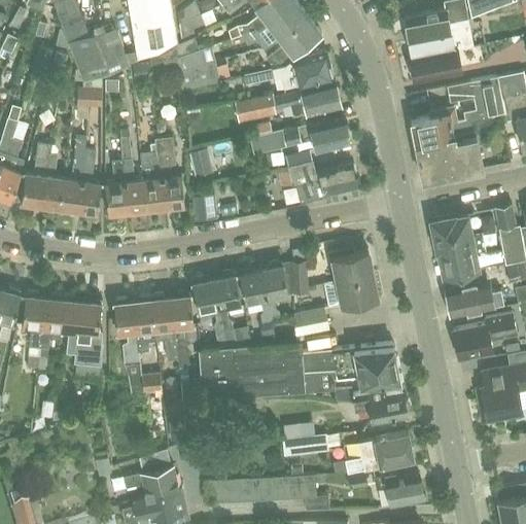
[(44,0),(27,0),(26,5),(41,11),(44,0)]
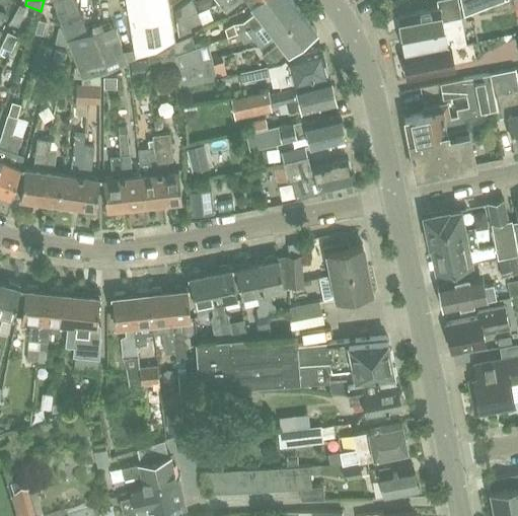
[(64,0),(53,4),(56,14),(76,7),(73,0),(64,0)]
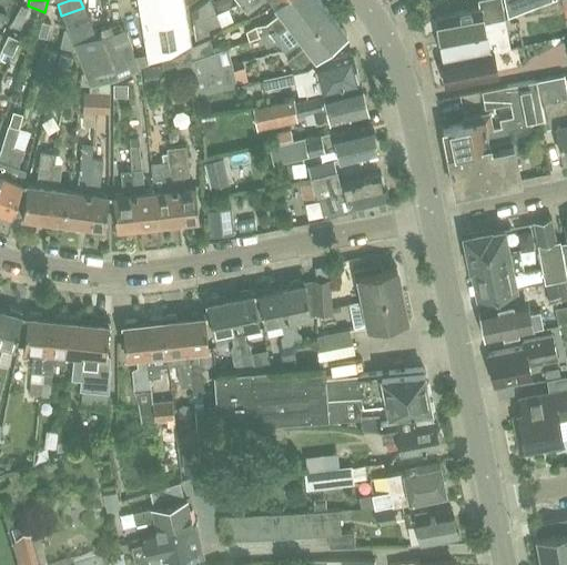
[(137,0),(149,63),(191,47),(182,0),(137,0)]
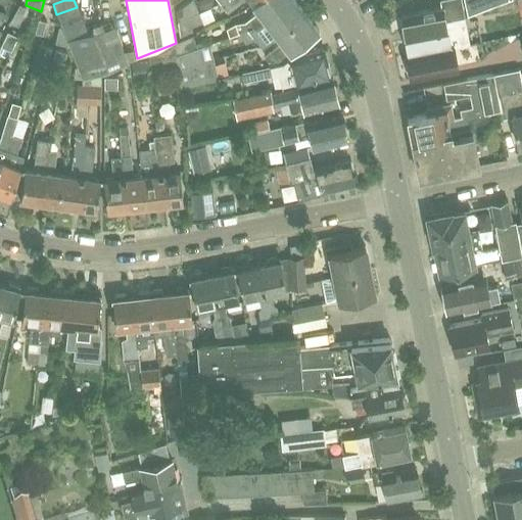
[(248,0),(252,5),(258,0),(225,0),(220,5),(227,13),(244,0),(248,0)]
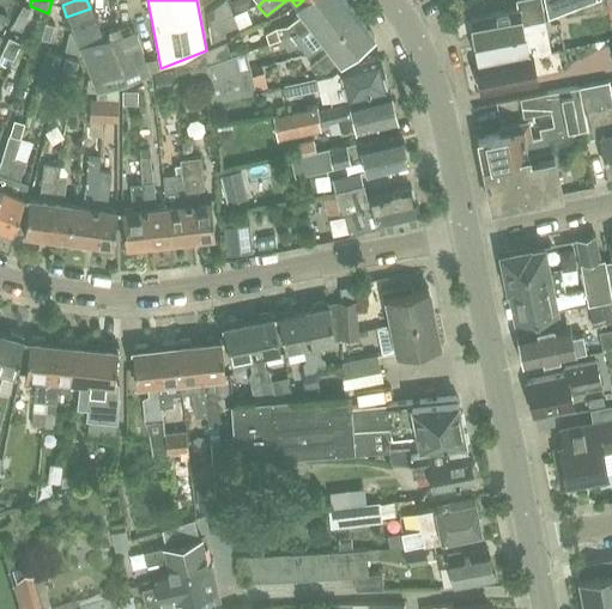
[(298,34),(341,0),(303,0),(296,6),(302,14),(288,25),(274,29),(279,41),(280,40),(298,34)]
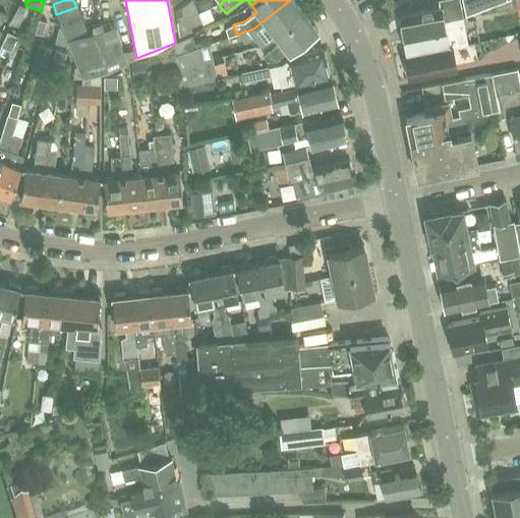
[(263,47),(276,37),(303,16),(291,0),(290,0),(253,29),(238,34),(244,42),(255,38),(263,47)]
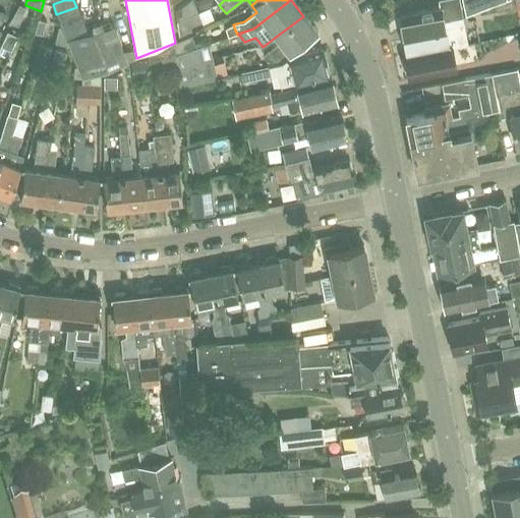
[(399,18),(402,38),(444,29),(443,22),(460,19),(456,0),(444,0),(439,1),(441,10),(399,18)]
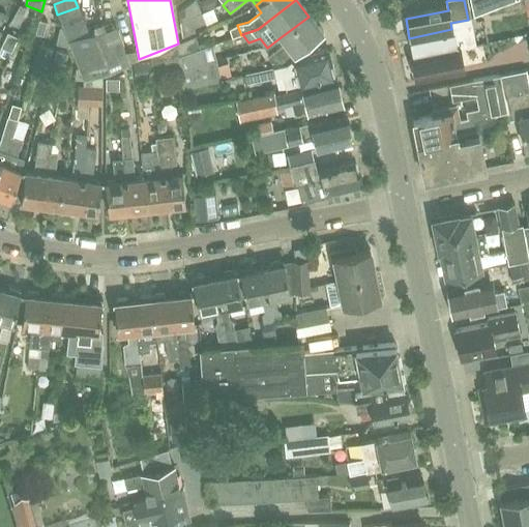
[(469,0),(473,18),(519,0),(469,0)]
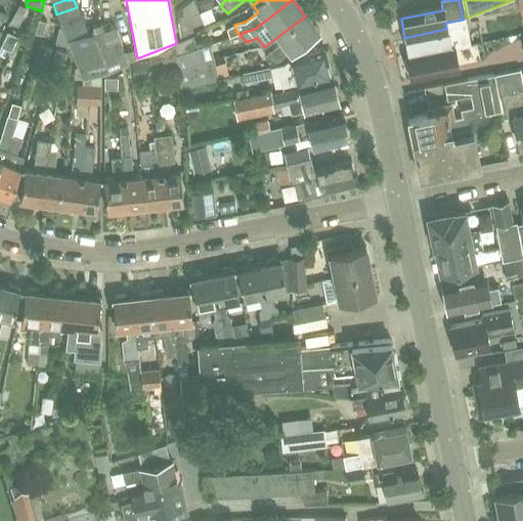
[(177,26),(199,15),(191,1),(174,13),(177,26)]
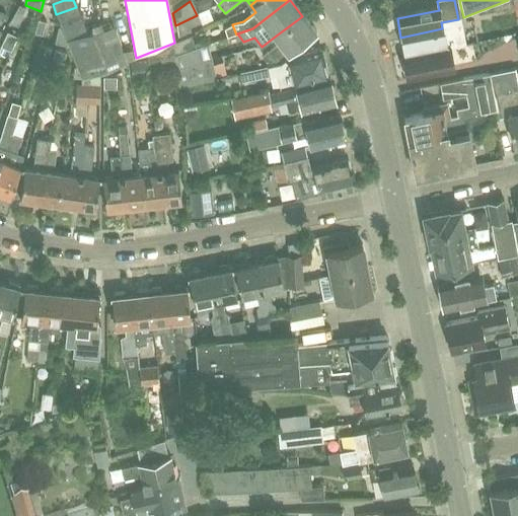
[(18,7),(10,25),(17,28),(24,10),(18,7)]
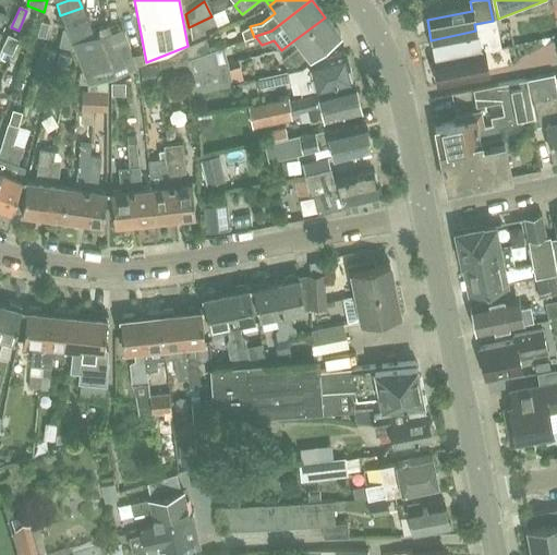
[(82,8),(60,15),(64,26),(86,19),(82,8)]
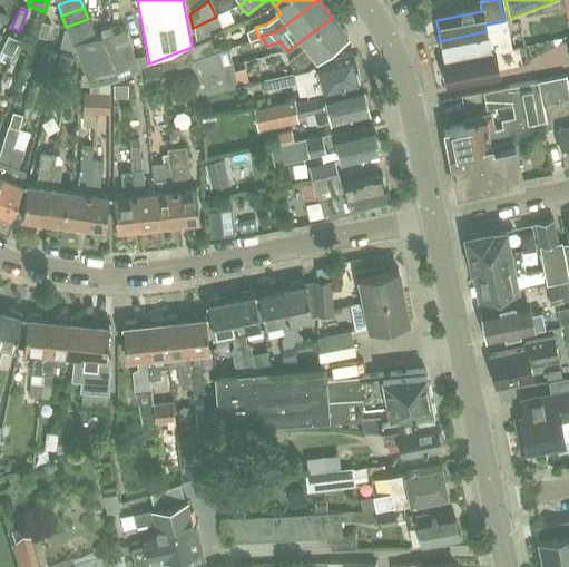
[(216,17),(193,28),(195,41),(208,36),(207,31),(219,26),(216,17)]
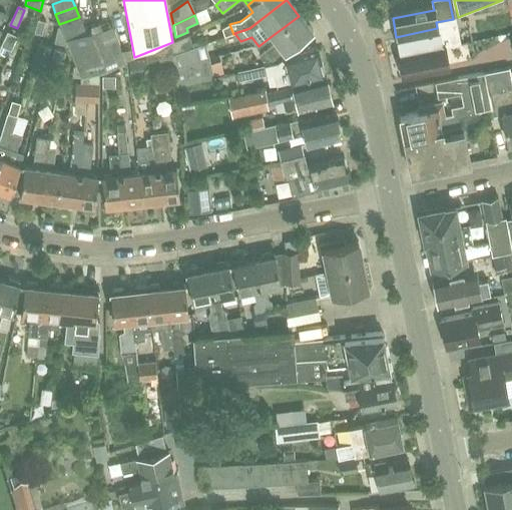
[(275,60),(296,44),(312,32),(299,16),(272,36),(278,43),(258,58),(262,64),(275,60)]
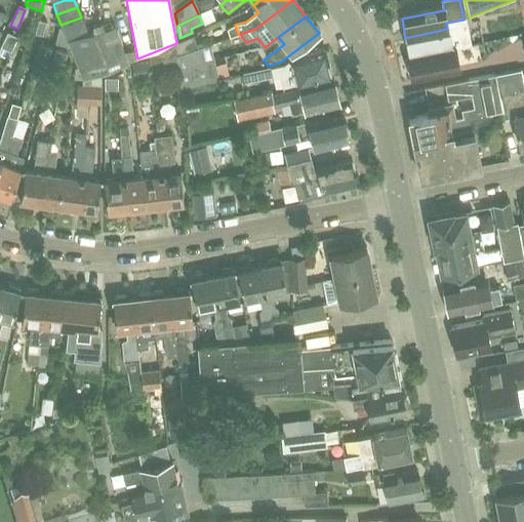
[(81,17),(61,25),(65,34),(85,27),(81,17)]
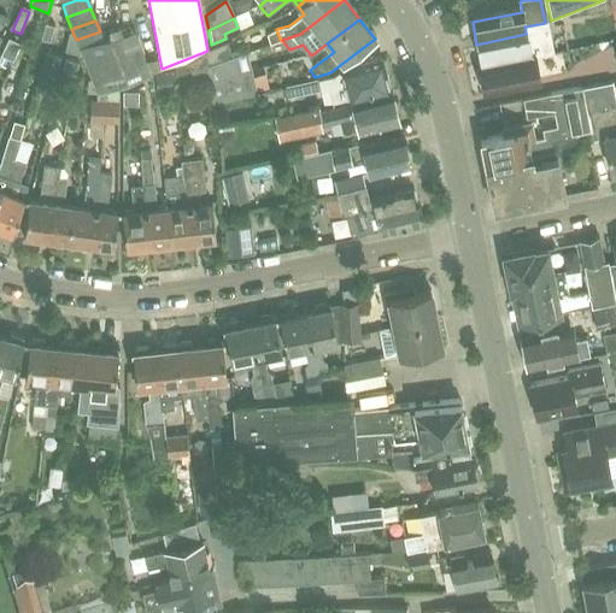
[(504,66),(534,60),(551,57),(545,23),(524,27),(526,34),(476,45),(481,66),(503,63),(504,66)]
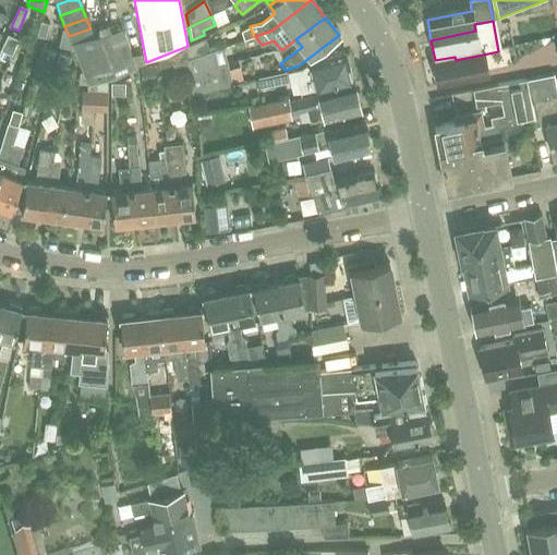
[(45,40),(48,26),(39,24),(36,37),(45,40)]
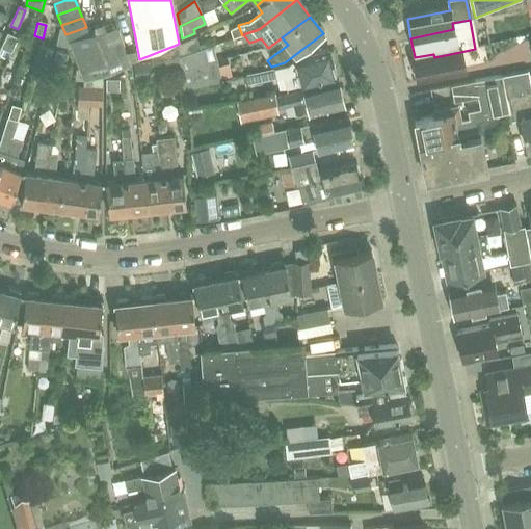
[(86,27),(65,34),(69,45),(89,37),(86,27)]
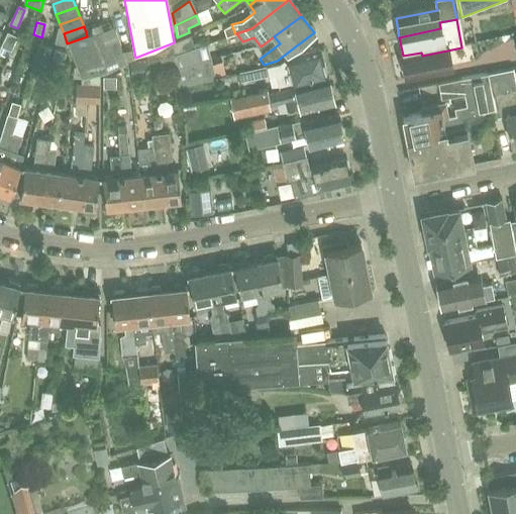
[(87,36),(67,43),(81,80),(125,62),(112,26),(87,36)]
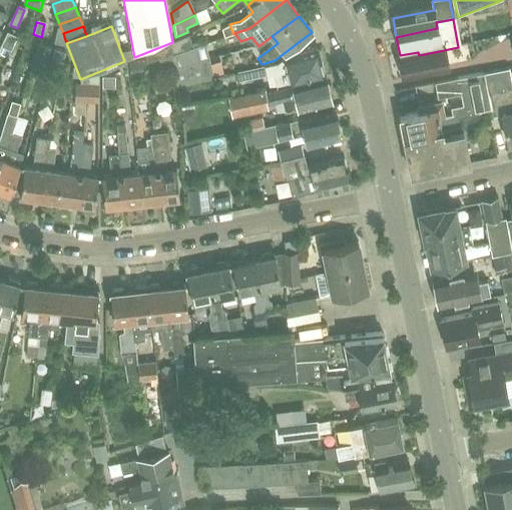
[(66,48),(58,31),(57,31),(54,45),(66,48)]
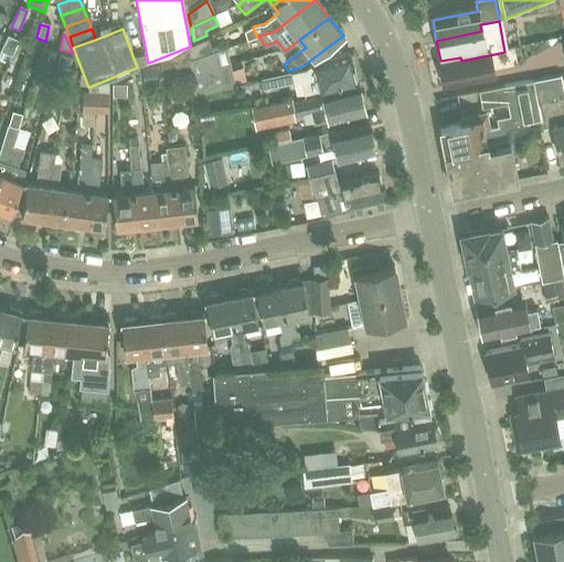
[(7,39),(0,54),(10,59),(18,44),(7,39)]
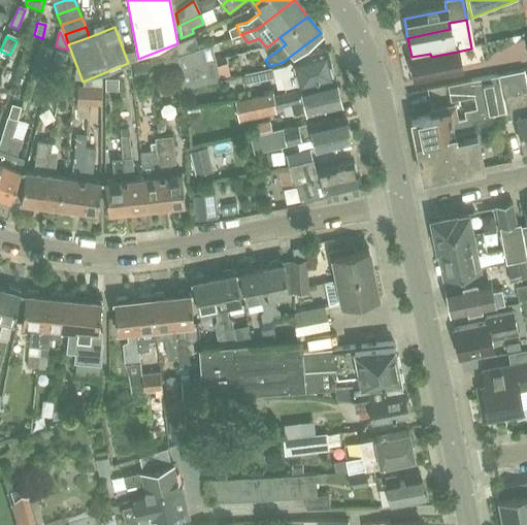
[(179,59),(184,57),(199,52),(198,47),(195,39),(178,46),(179,59)]
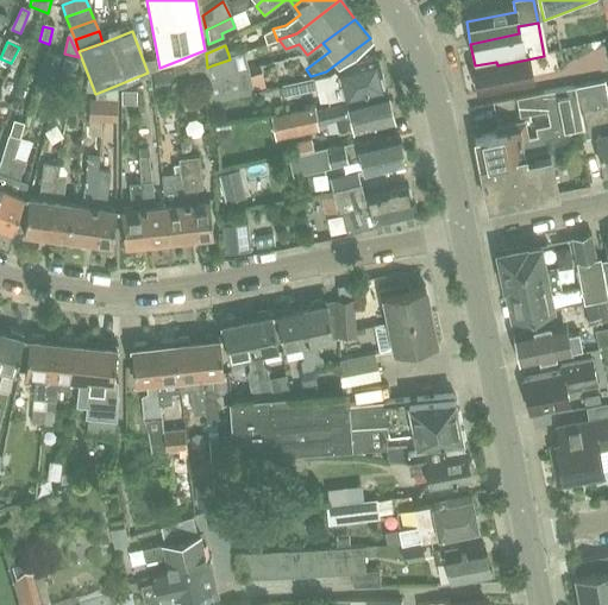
[(60,58),(46,55),(38,87),(51,89),(60,58)]
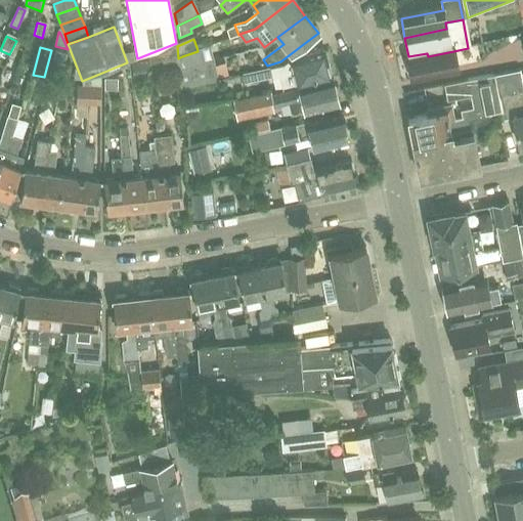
[(186,72),(211,63),(208,47),(198,51),(182,56),(186,72)]
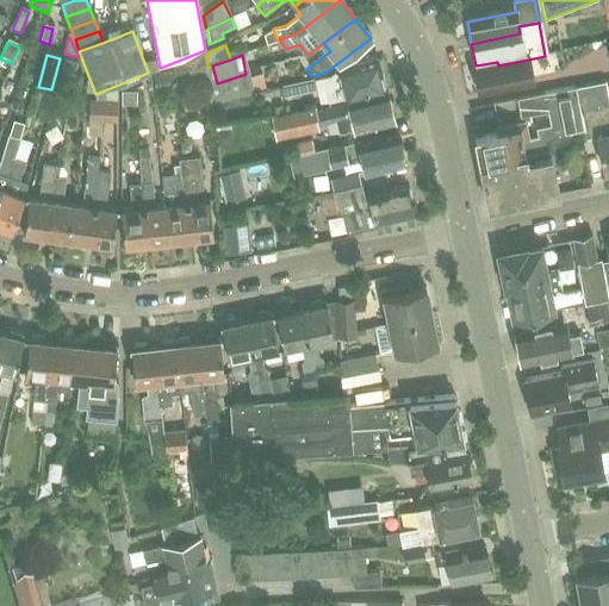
[(497,62),(476,66),(474,67),(479,97),(533,86),(528,60),(498,66),(497,62)]
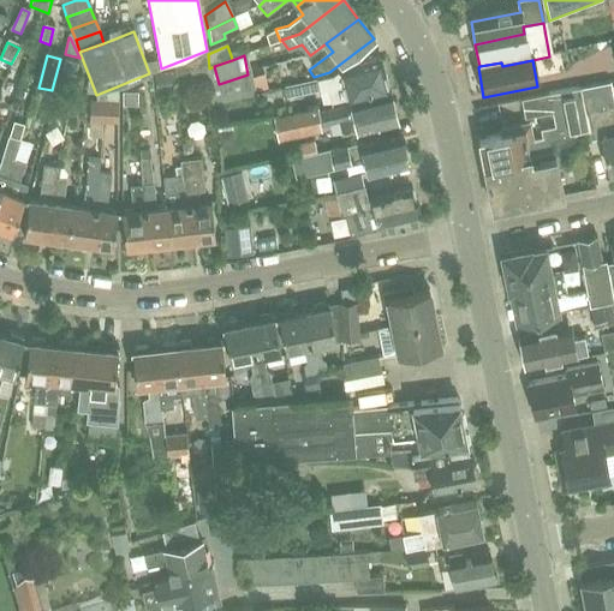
[(78,66),(63,61),(57,84),(72,89),(78,66)]
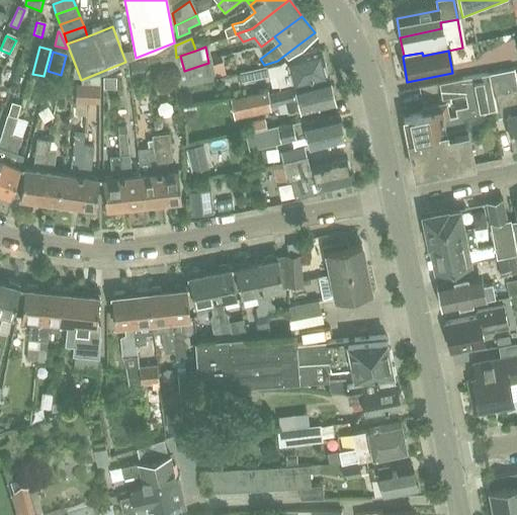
[(279,88),(306,81),(326,76),(325,74),(326,70),(325,65),(322,63),(320,52),(286,59),(279,65),(239,74),(241,84),(276,76),(279,88)]
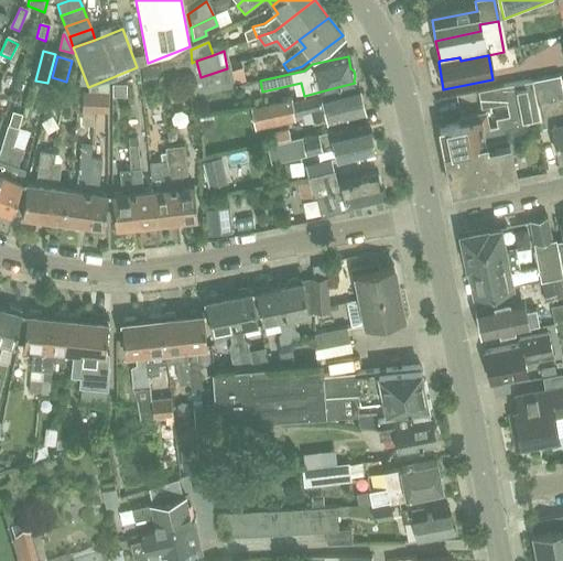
[(139,69),(141,92),(159,89),(157,67),(139,69)]
